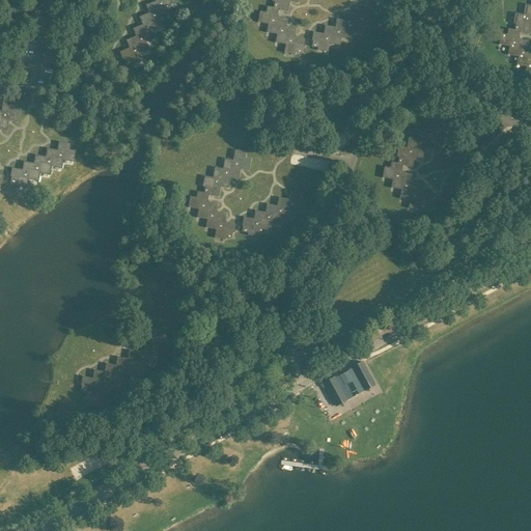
[(155,0),(156,1),(145,5),(148,12),(139,17),(142,25),(133,28),(136,36),(127,40),(130,48),(119,52),(123,60),(124,60),(127,65),(132,63),(133,65),(143,61),(140,53),(149,50),(146,42),(156,37),(152,30),(163,26),(160,19),(169,15),(166,6),(175,3),(173,0),(155,0)]
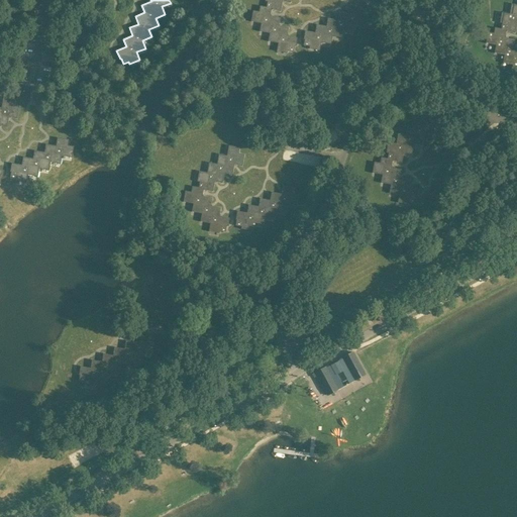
[(265,0),(265,2),(268,2),(267,7),(260,6),(259,12),(252,11),(251,22),(261,23),(260,31),(270,33),(268,41),(278,43),(277,52),(287,54),(288,52),(293,53),(294,46),(295,46),(297,38),(287,36),(289,28),(279,26),(280,18),(270,16),(271,10),(281,11),(282,2),(290,3),(290,0),(265,0)]
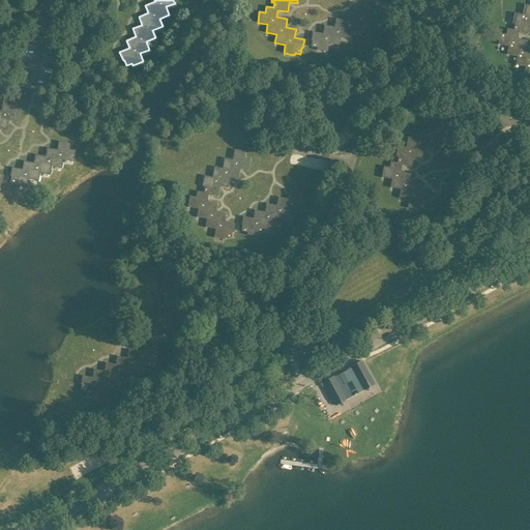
[(518,39),(519,32),(528,34),(529,24),(529,23),(529,5),(524,4),(522,15),(514,12),(512,24),(514,24),(513,30),(507,29),(506,34),(500,33),(498,45),(508,47),(506,55),(517,57),(516,65),(526,66),(524,75),(529,76),(529,49),(526,49),(527,40),(518,39)]
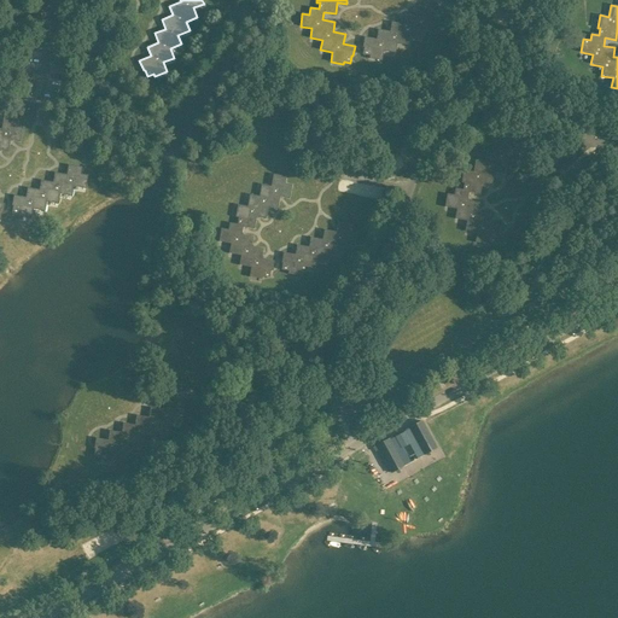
[(432,9),(419,7),(418,17),(406,15),(403,24),(391,22),(390,31),(378,29),(377,39),(365,38),(362,47),(363,47),(362,54),(369,56),(369,58),(382,60),(384,51),(395,53),(397,44),(409,46),(410,36),(423,38),(424,28),(436,30),(438,17),(431,16),(432,9)]
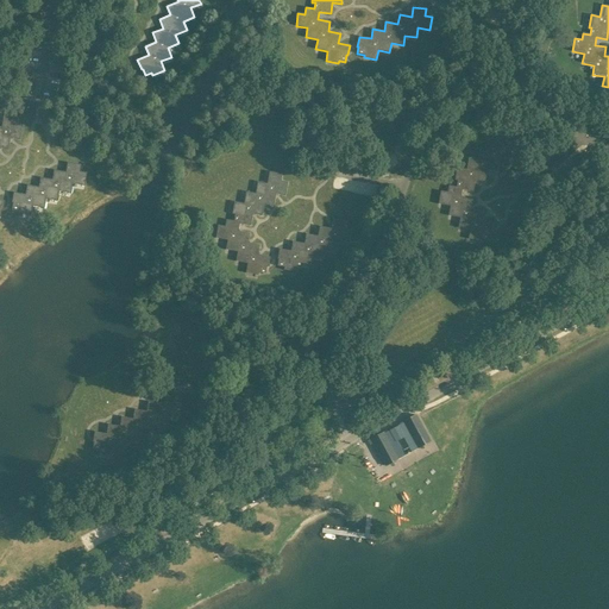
[(4,115),(1,127),(0,126),(0,215),(1,211),(2,211),(4,201),(0,199),(0,148),(8,149),(10,138),(19,139),(22,126),(16,125),(17,118),(4,115)]
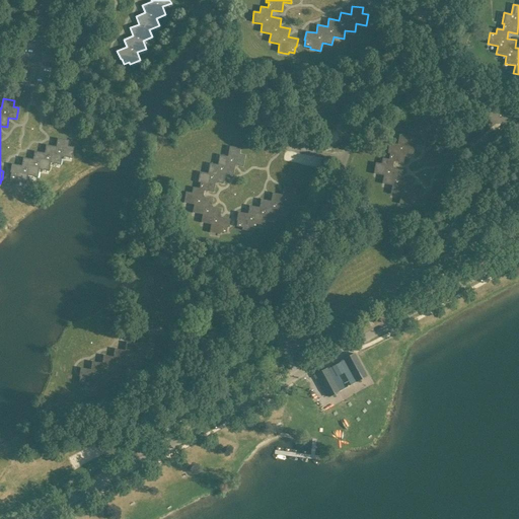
[(401,178),(402,170),(392,168),(393,161),(403,163),(404,153),(413,155),(415,145),(423,146),(425,137),(433,138),(435,127),(429,126),(430,119),(419,118),(418,127),(410,126),(408,136),(399,135),(397,144),(389,143),(387,153),(389,154),(389,159),(382,158),(381,164),(375,163),(373,174),(383,175),(382,183),(392,186),(390,194),(400,196),(399,204),(410,206),(410,203),(416,204),(417,199),(418,199),(420,190),(410,189),(412,179),(401,178)]
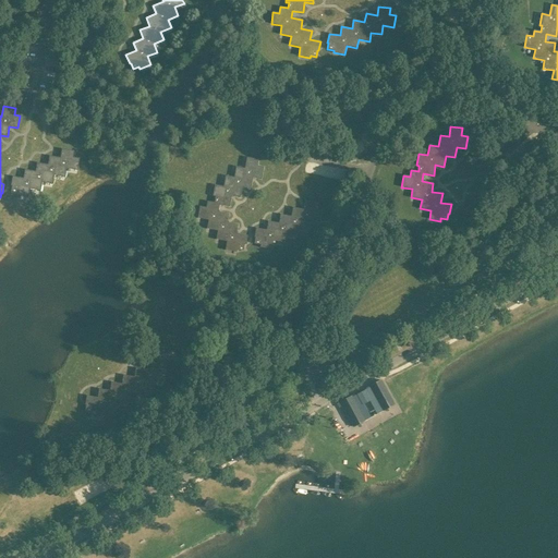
[(74,152),(61,149),(60,158),(49,156),(48,165),(37,162),(36,171),(25,169),(23,179),(12,177),(11,185),(12,185),(11,192),(17,193),(16,195),(28,197),(29,189),(40,191),(41,182),(52,184),(55,176),(65,177),(67,168),(77,170),(80,158),(73,157),(74,152)]
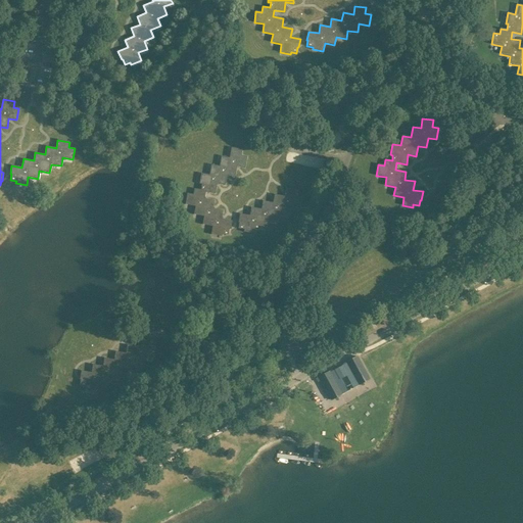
[(231,147),(230,157),(221,156),(220,167),(211,164),(209,175),(201,174),(199,184),(201,184),(200,190),(194,189),(193,194),(187,193),(185,204),(195,206),(194,215),(204,217),(202,225),(212,226),(211,234),(222,236),(222,234),(228,235),(229,229),(230,230),(232,221),(222,219),(223,210),(214,208),(215,201),(204,199),(205,192),(215,194),(217,184),(225,185),(227,175),(235,177),(237,167),(245,168),(247,156),(241,155),(242,149),(231,147)]
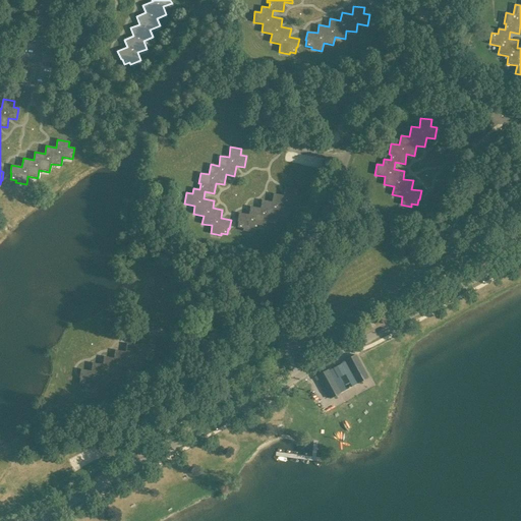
[(296,189),(285,187),(283,195),(273,193),(272,201),(262,200),(261,209),(250,207),(248,215),(239,213),(237,222),(238,222),(237,228),(243,229),(243,231),(253,233),(255,225),(265,226),(267,218),(277,220),(278,212),(288,214),(289,206),(299,208),(301,196),(295,195),(296,189)]
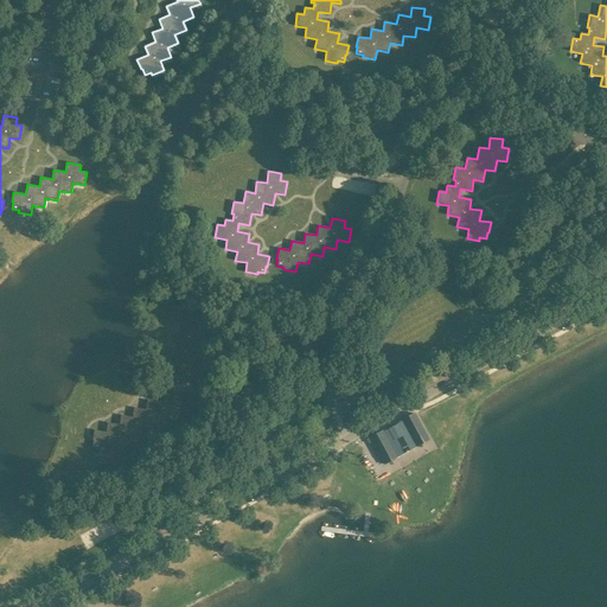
[(95,430),(93,440),(94,441),(93,447),(100,448),(98,452),(112,453),(113,443),(125,446),(127,436),(138,439),(140,429),(152,432),(153,422),(165,423),(166,414),(178,416),(180,403),(173,402),(174,395),(161,393),(159,402),(148,401),(146,410),(134,408),(133,417),(121,415),(120,425),(108,423),(106,433),(95,430)]
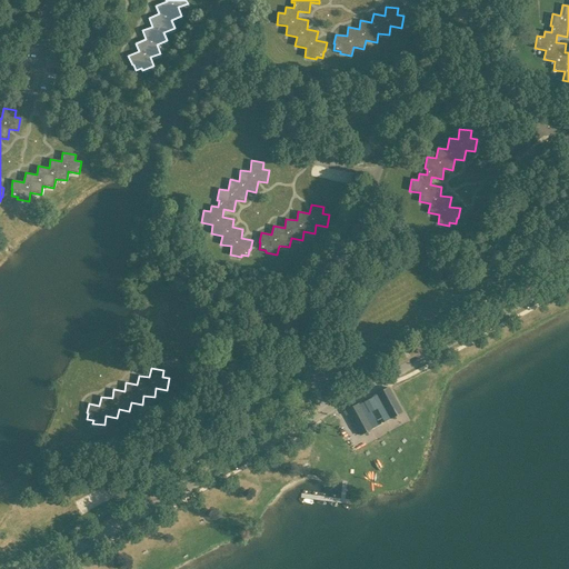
[(377,393),(391,419),(403,412),(389,387),(377,393)]
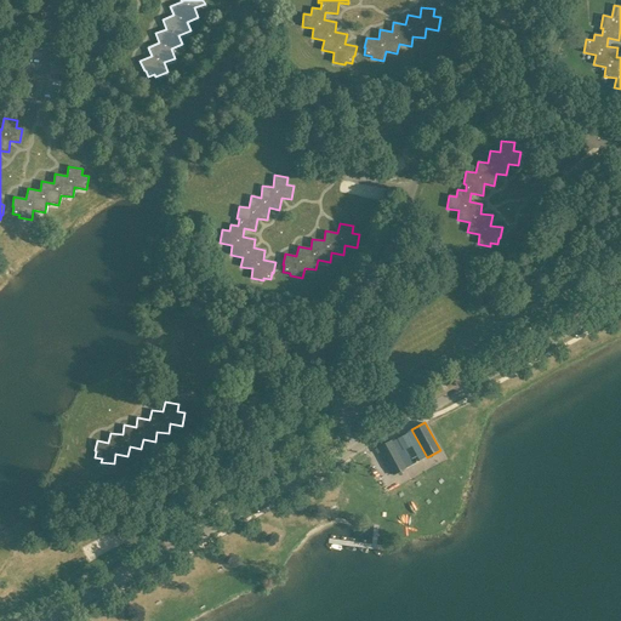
[(381,453),(393,476),(405,468),(391,442),(376,449),(377,454),(381,453)]
